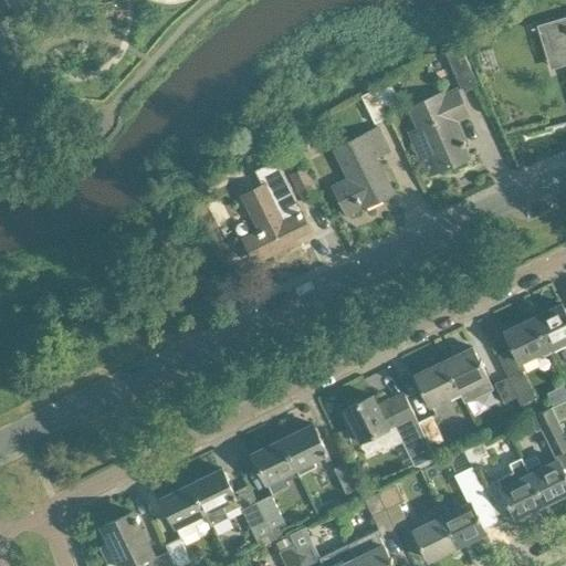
[(565,18),(545,24),(552,52),(565,48),(565,18)]
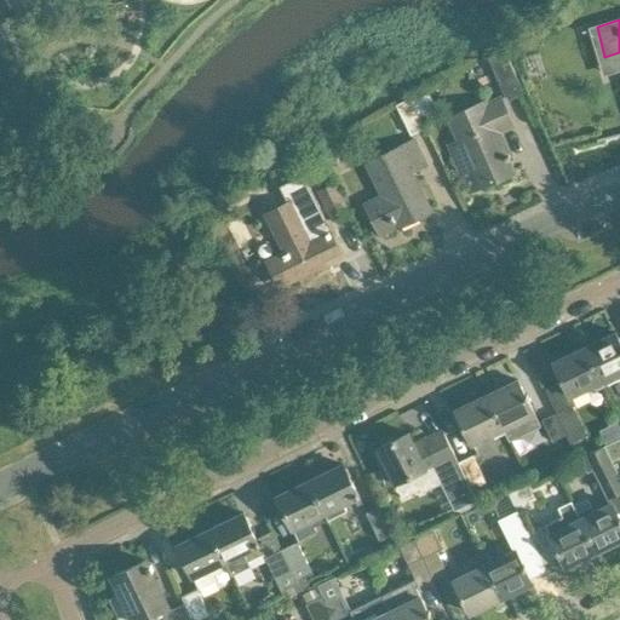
[(487,56),(495,75),(503,91),(507,101),(521,96),(518,91),(522,90),(504,49),(487,56)]
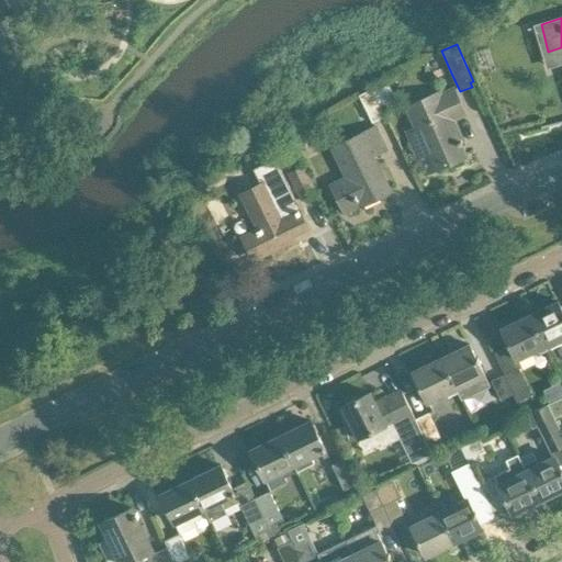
[(371,88),(359,94),(372,122),(384,115),(371,88)]
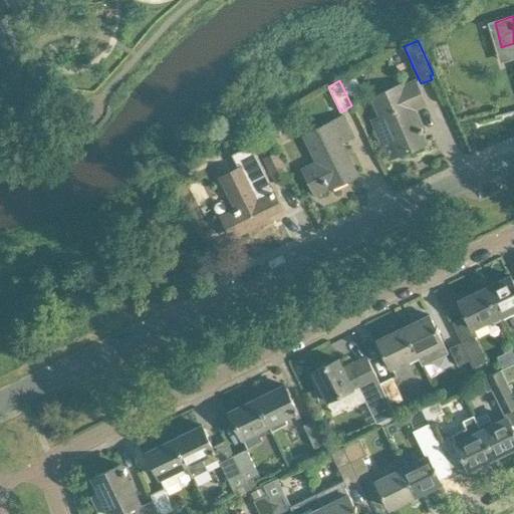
[(371,118),(377,132),(389,159),(425,143),(421,133),(423,132),(422,127),(419,129),(415,117),(417,116),(414,108),(424,104),(416,81),(403,86),(402,83),(371,96),(379,115),(371,118)]
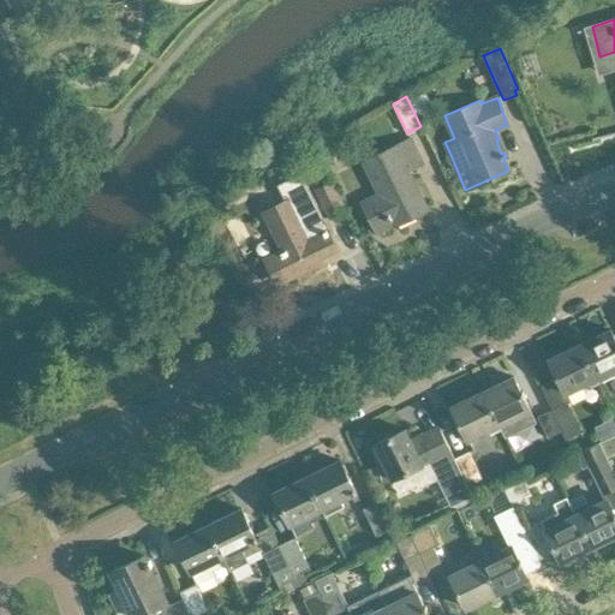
[(378,195),(362,203),(377,233),(394,225),(394,226),(428,209),(408,172),(423,165),(410,138),(362,161),(378,195)]
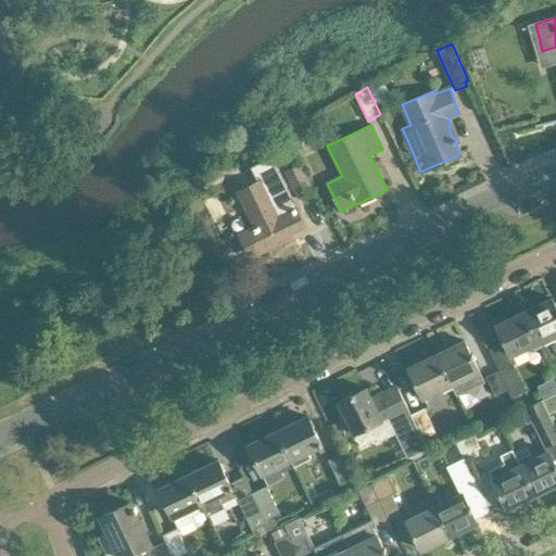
[(257,182),(240,192),(258,227),(241,237),(250,255),(279,240),(277,237),(303,224),(293,204),(291,199),(270,156),(250,167),(257,182)]
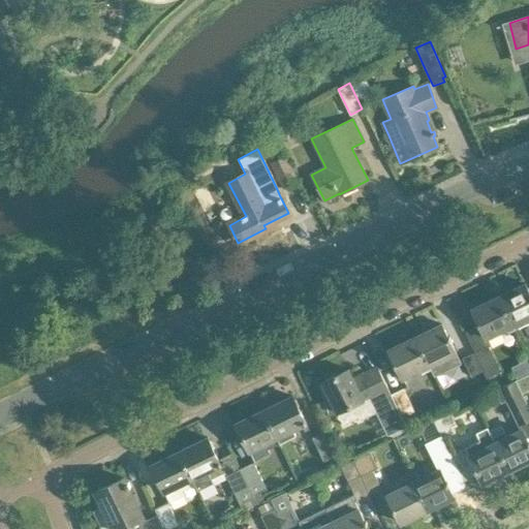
[(284,186),(296,181),(284,157),(273,163),(284,186)]
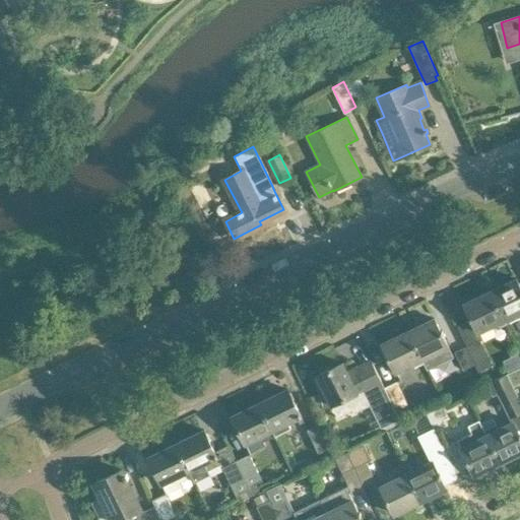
[(519,285),(516,278),(491,291),(507,324),(519,317),(519,285)]
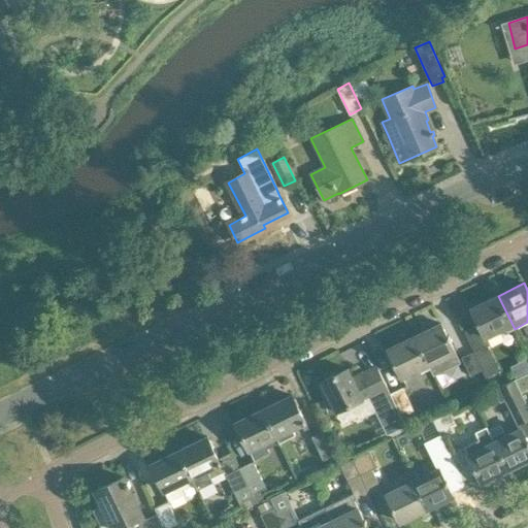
[(491,344),(487,337),(499,331),(501,335),(515,329),(498,296),(471,308),(477,322),(475,322),(477,325),(464,331),(474,352),(483,369),(487,376),(497,372),(501,370),(489,344),(491,344)]
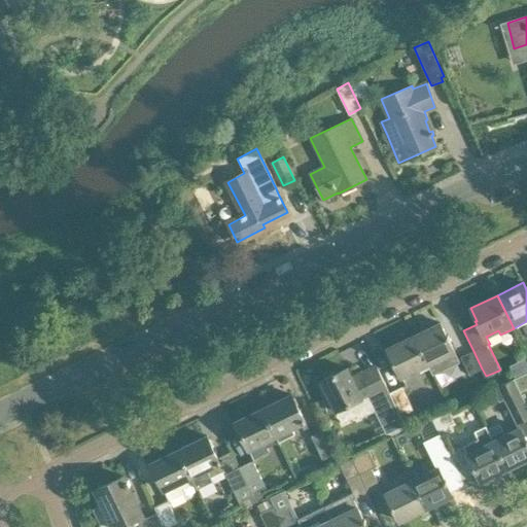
[(448,339),(449,338),(448,335),(446,336),(441,323),(424,330),(424,331),(414,337),(428,365),(432,375),(459,361),(448,339)]
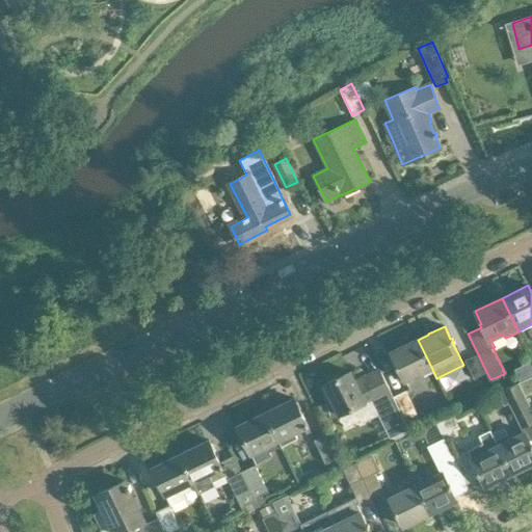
[(391,353),(388,354),(400,381),(404,379),(405,382),(432,369),(418,340),(407,345),(407,344),(391,352),(391,353)]
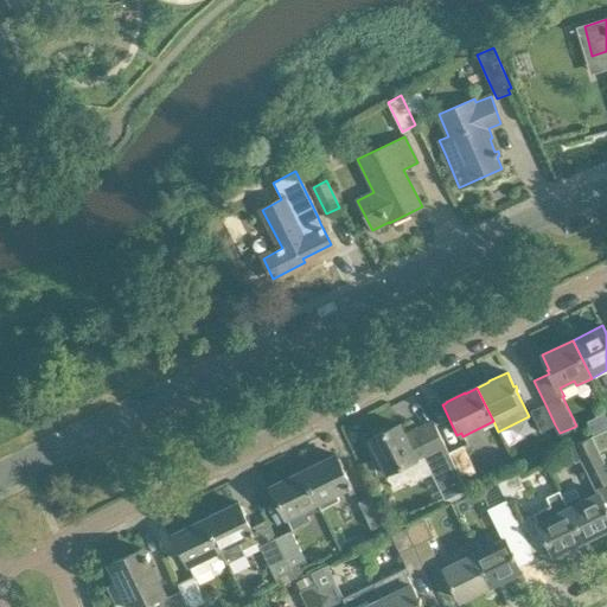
[(555,425),(545,404),(530,411),(542,432),(555,425)]
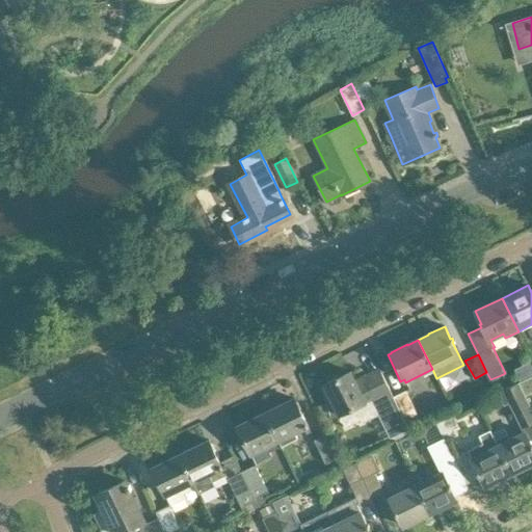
[(322,387),(326,402),(330,416),(338,414),(339,415),(354,407),(356,411),(373,403),(390,437),(408,429),(407,426),(393,397),(379,370),(355,382),(350,371),(324,384),(324,386),(322,387)]
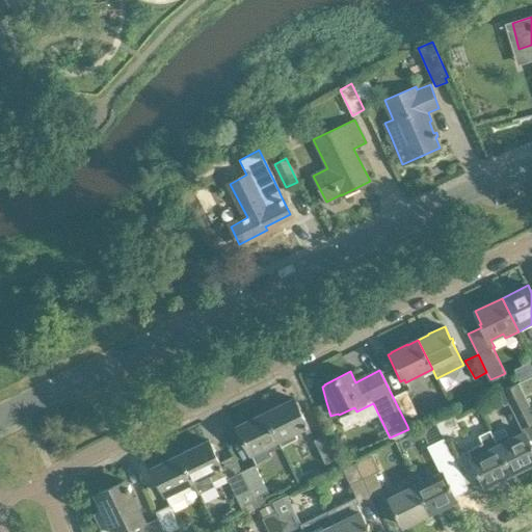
[(531,374),(517,381),(524,393),(525,393),(531,389),(531,374)]
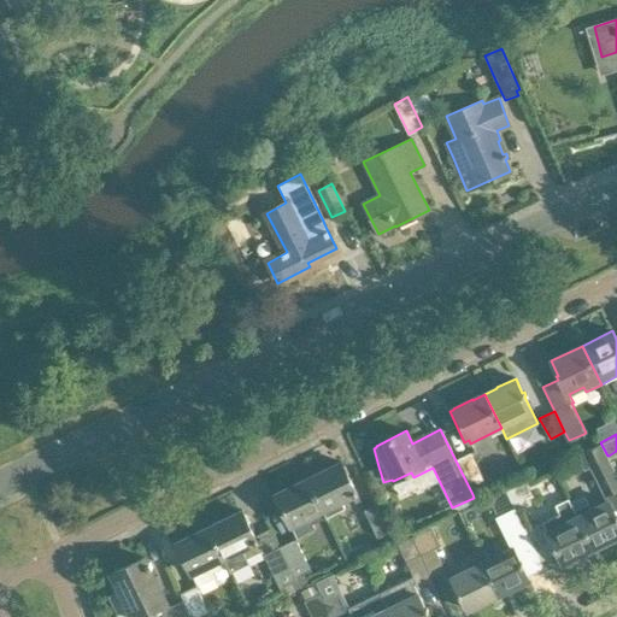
[(606,491),(616,486),(616,472),(609,456),(607,456),(600,442),(577,454),(585,469),(593,465),(606,491)]
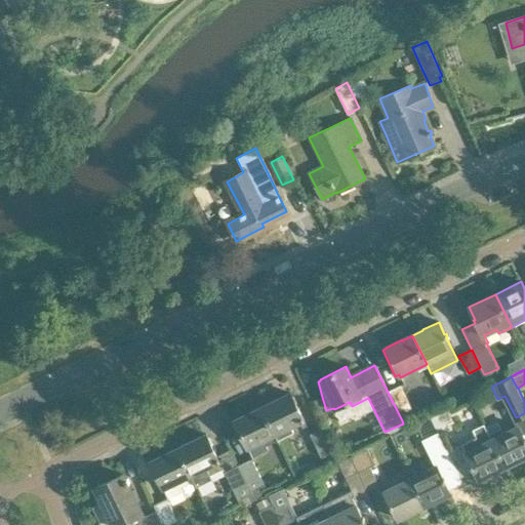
[(400,386),(388,392),(402,420),(414,414),(400,386)]
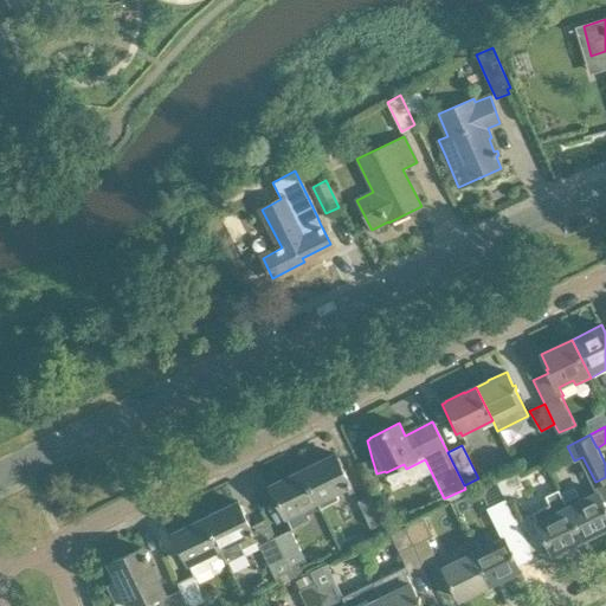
[(335,453),(302,470),(320,508),(337,498),(335,492),(350,485),(335,453)]
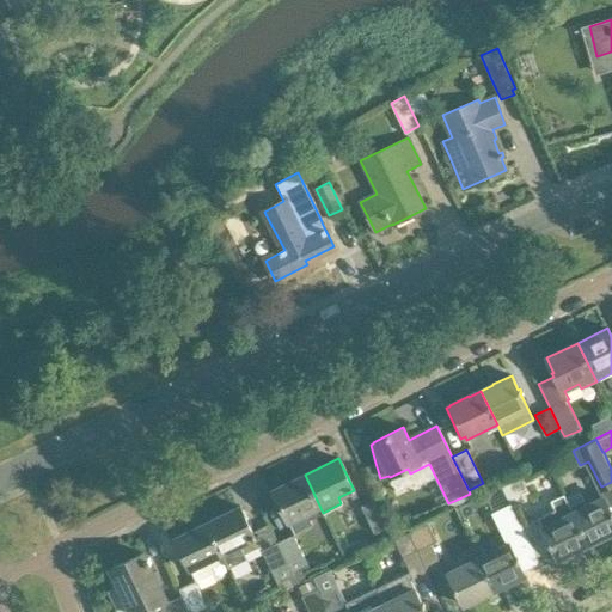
[(274,490),(283,512),(294,533),(312,525),(310,520),(323,513),(305,475),(274,490)]
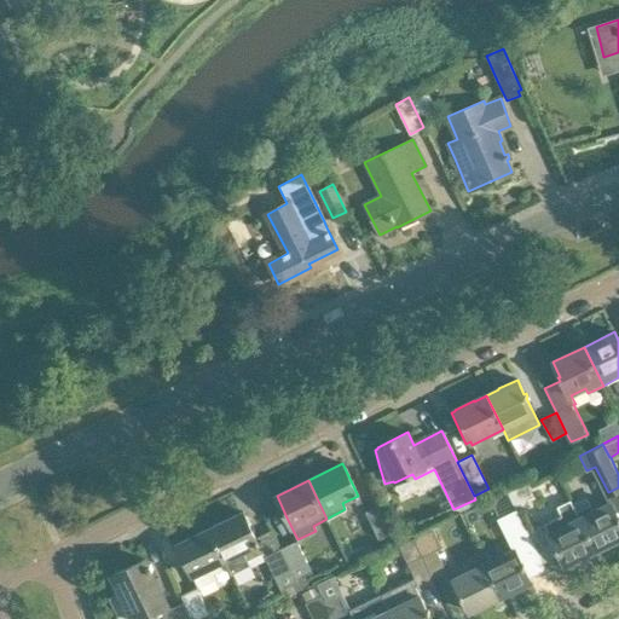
[(585,498),(573,504),(595,549),(607,543),(608,544),(618,538),(618,515),(618,516),(611,502),(591,512),(585,498)]
